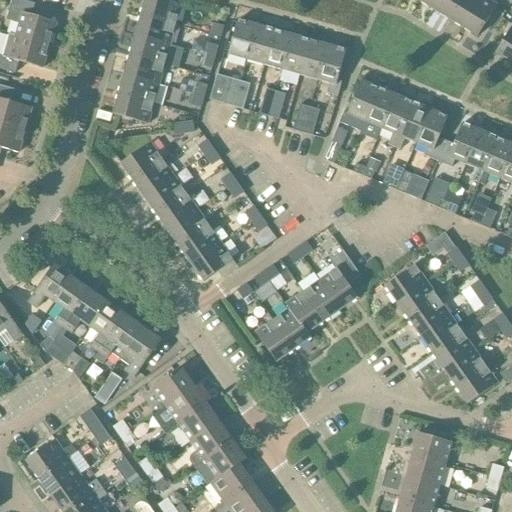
[(20,24),(16,36),(50,45),(56,23),(32,16),(35,4),(20,0),(12,0),(7,21),(20,24)]
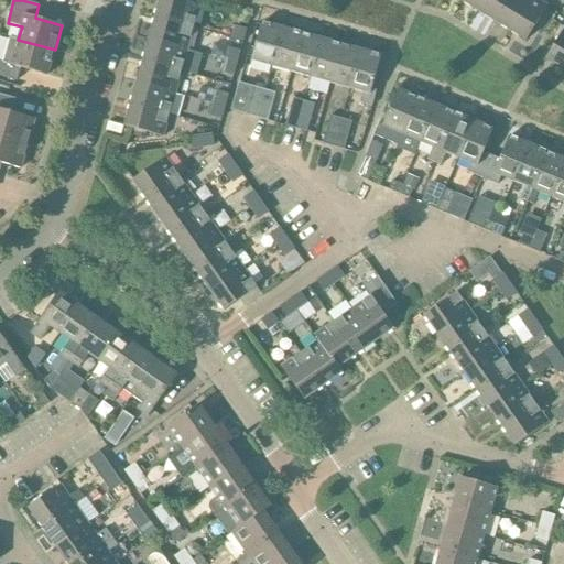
[(179,0),(160,0),(156,17),(194,28),(201,6),(179,0)]
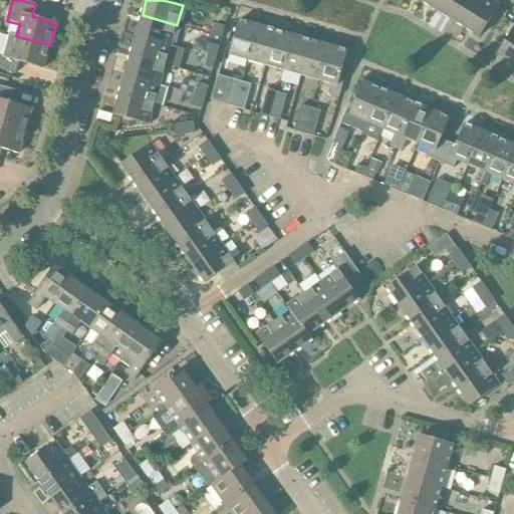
[(422,0),(422,1),(436,10),(442,0),(422,0)]
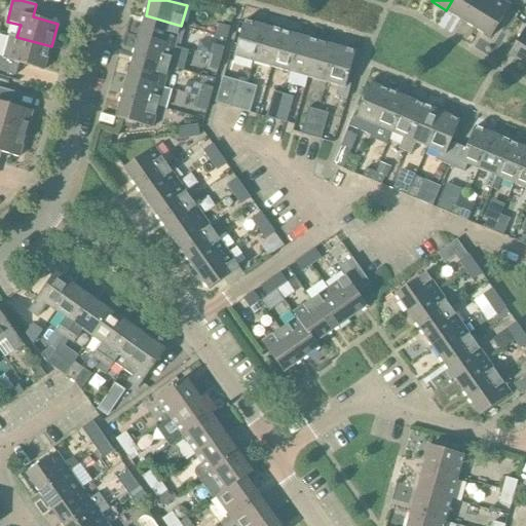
[(452,0),(446,10),(460,20),(472,0),(452,0)]
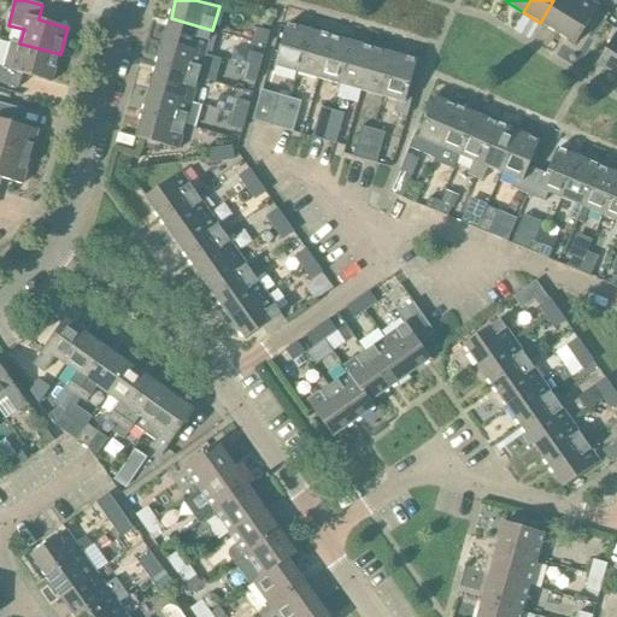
[(553,0),(540,23),(557,34),(577,0),(553,0)]
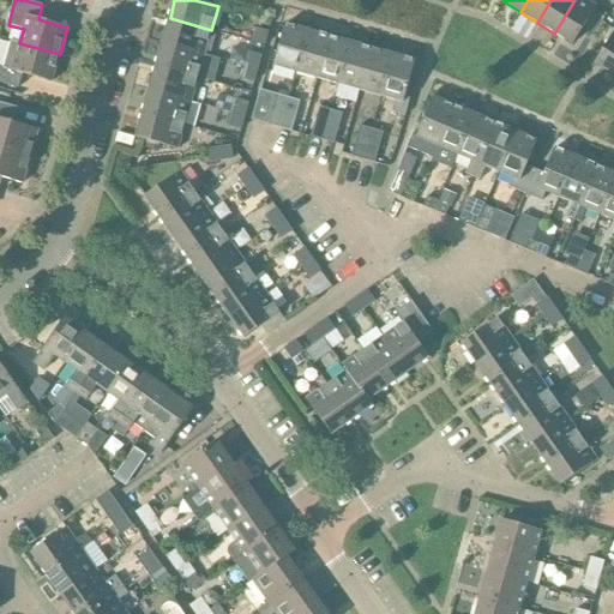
[(575,0),(554,34),(573,44),(596,7),(584,0),(575,0)]
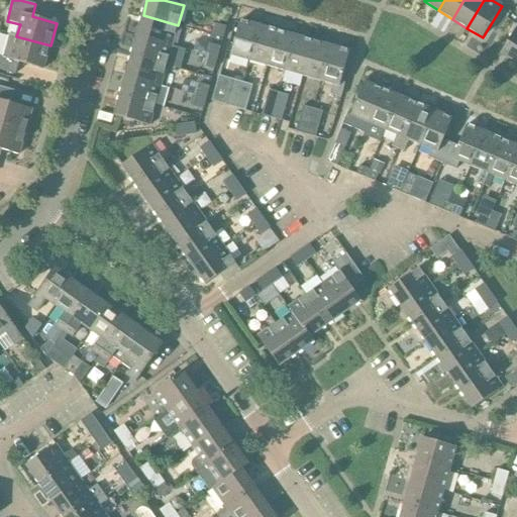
[(143,15),(137,35),(173,45),(178,25),(143,15)]
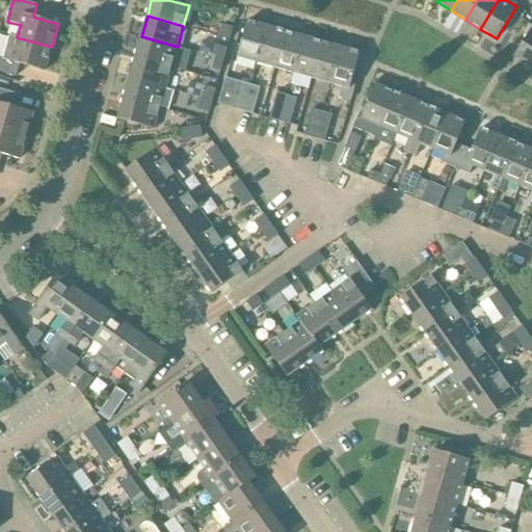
[(237,57),(257,62),(268,22),(258,19),(257,24),(247,21),(237,57)]
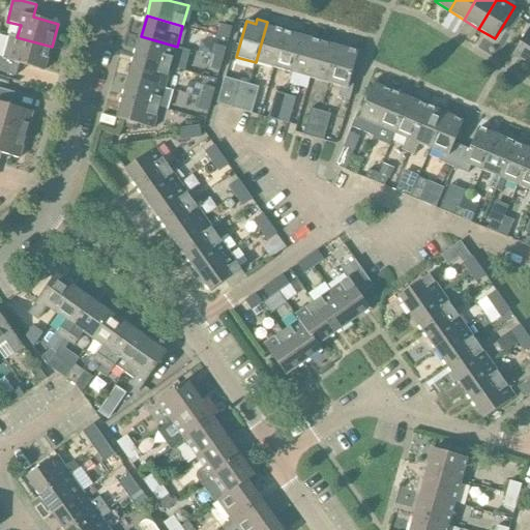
[(256,62),(273,67),(284,31),(276,29),(277,25),(267,22),(256,62)]
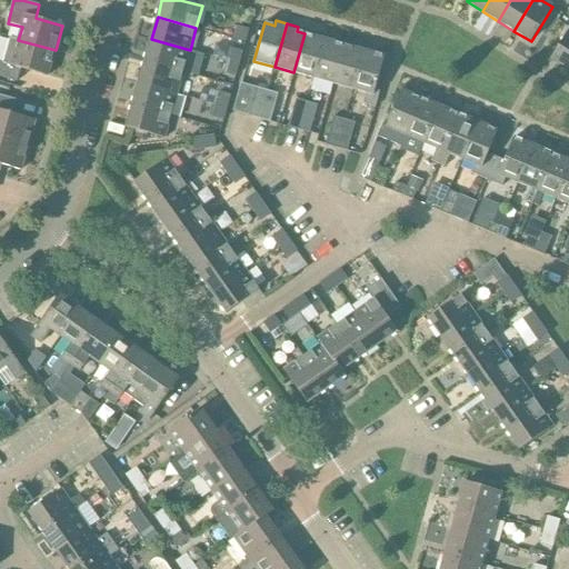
[(246,42),(249,29),(238,26),(235,39),(246,42)]
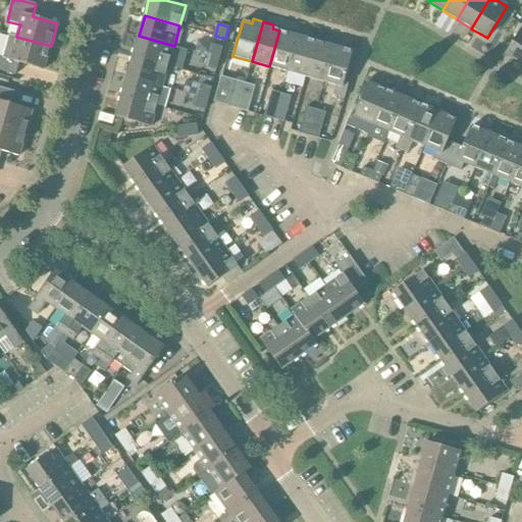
[(506,54),(521,63),(521,27),(517,37),(506,54)]
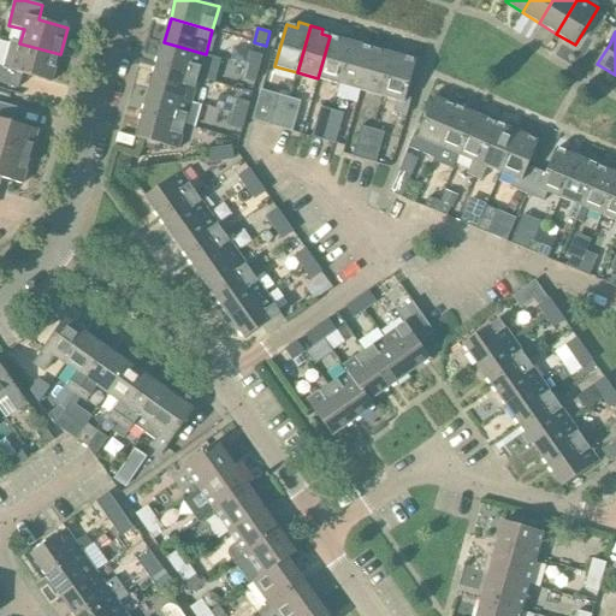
[(318,78),(339,84),(353,37),(342,35),(339,40),(330,36),(318,78)]
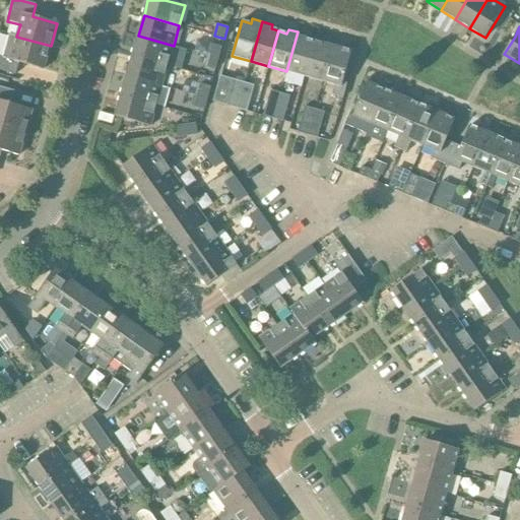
[(286,71),(305,76),(315,42),(307,39),(308,35),(298,31),(286,71)]
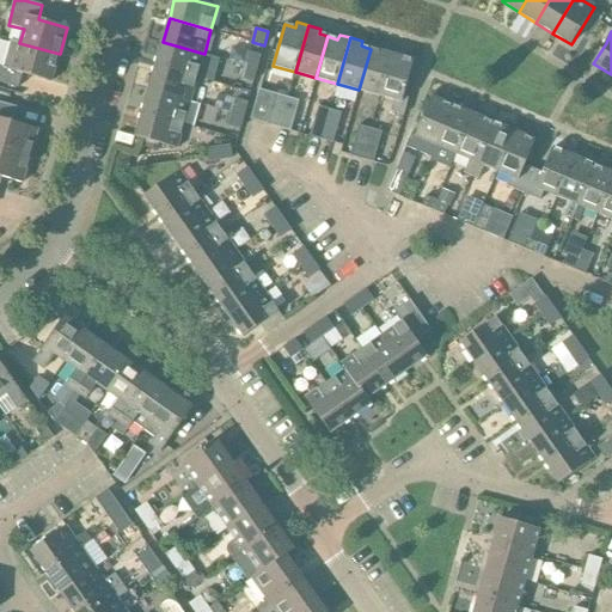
[(11,41),(4,68),(0,67),(0,83),(19,89),(23,74),(51,83),(60,54),(19,43),(11,41)]
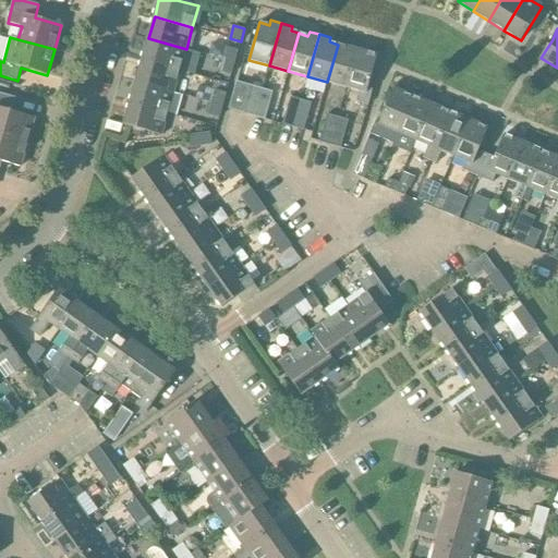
[(142,60),(180,70),(186,49),(148,38),(142,60)]
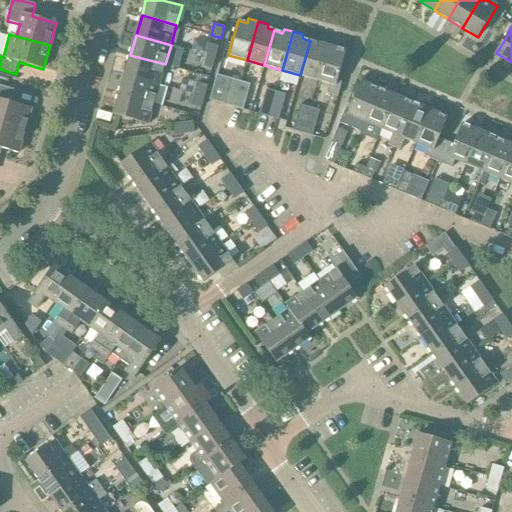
[(300,75),(318,80),(329,41),(319,39),(318,43),(310,41),(300,75)]
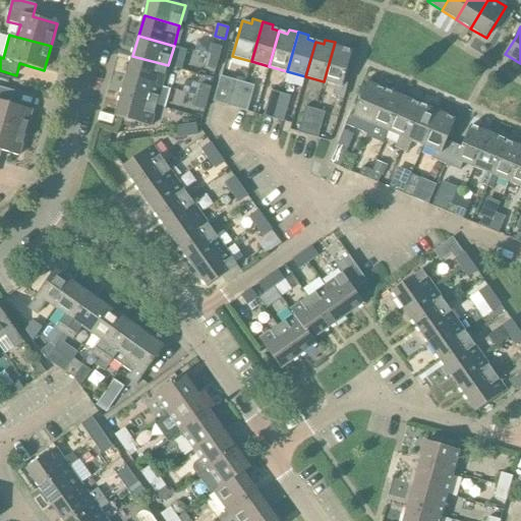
[(336,85),(333,96),(344,99),(348,84),(344,82),(352,52),(344,50),(345,45),(335,42),(324,81),(336,85)]
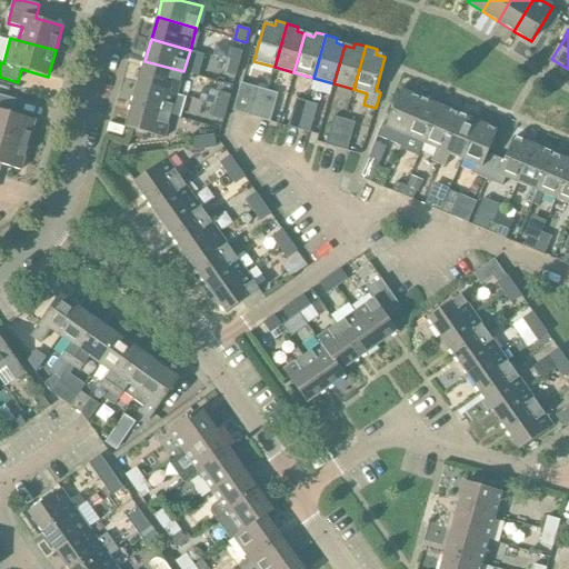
[(231,48),(230,53),(228,60),(239,63),(242,51),(231,48)]
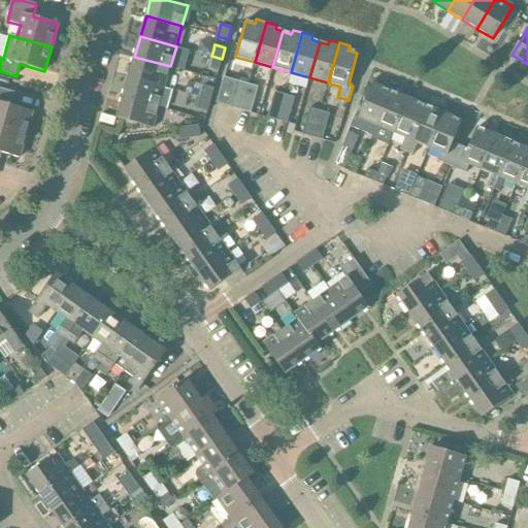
[(222,59),(211,56),(208,68),(219,70),(222,59)]
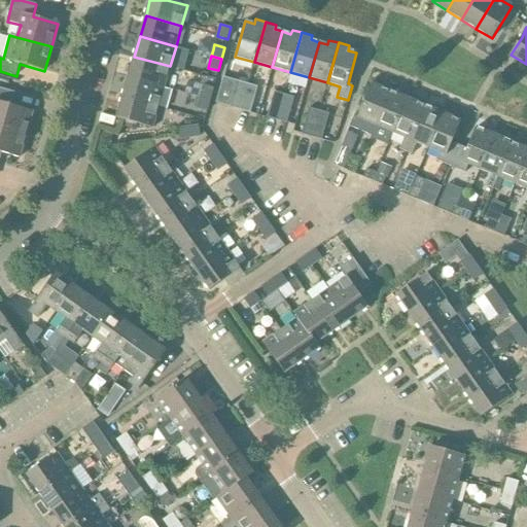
[(134,57),(129,76),(165,86),(170,66),(134,57)]
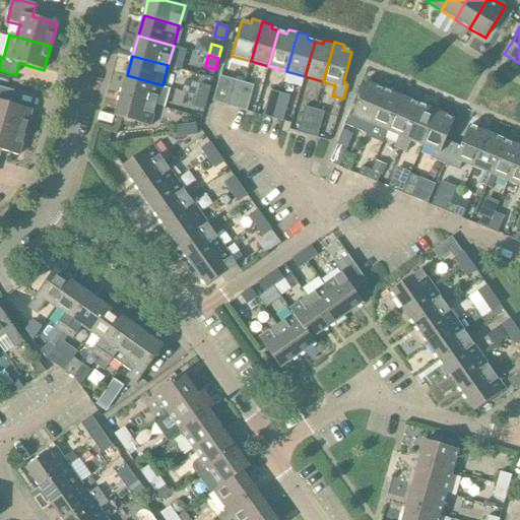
[(127,75),(121,95),(156,106),(163,85),(127,75)]
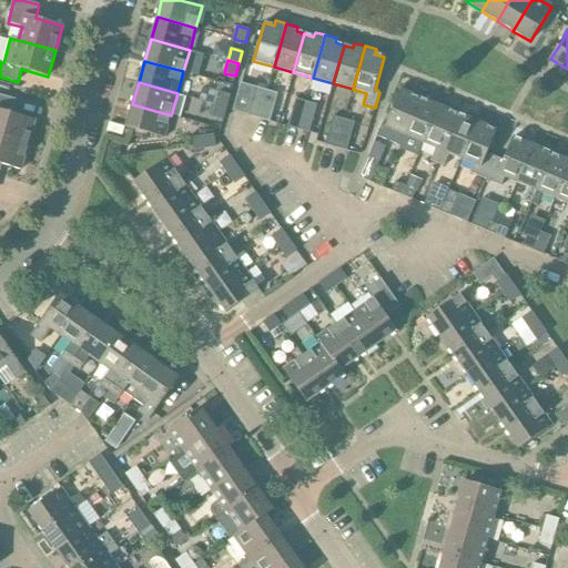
[(241,82),(233,111),(249,115),(256,87),(241,82)]
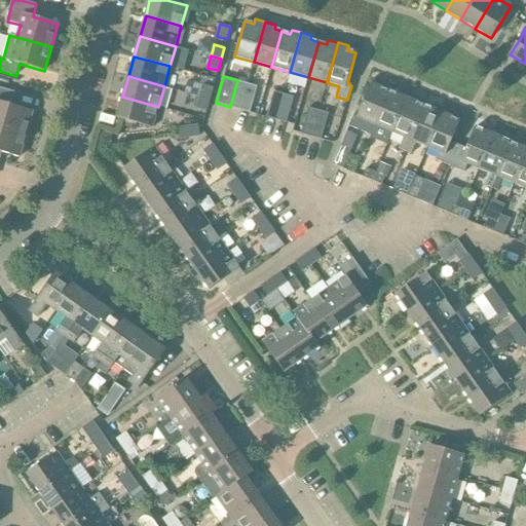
[(358,117),(353,115),(350,124),(371,134),(389,91),(381,88),(383,83),(373,79),(358,117)]
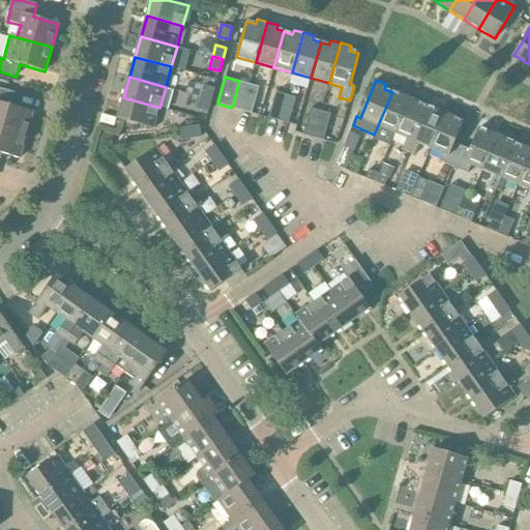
[(241,111),(249,84),(239,81),(232,108),(241,111)]
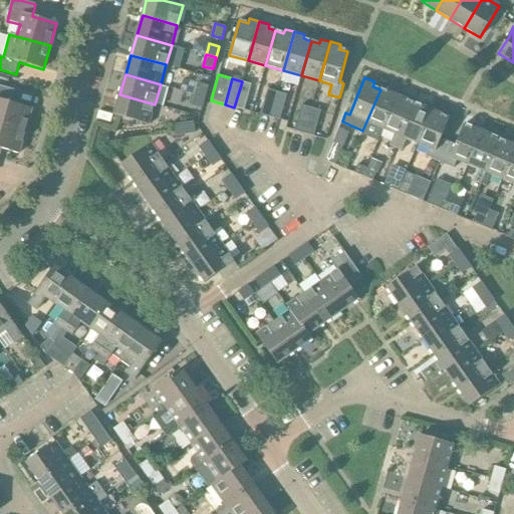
[(251,84),(242,81),(234,107),(244,109),(251,84)]
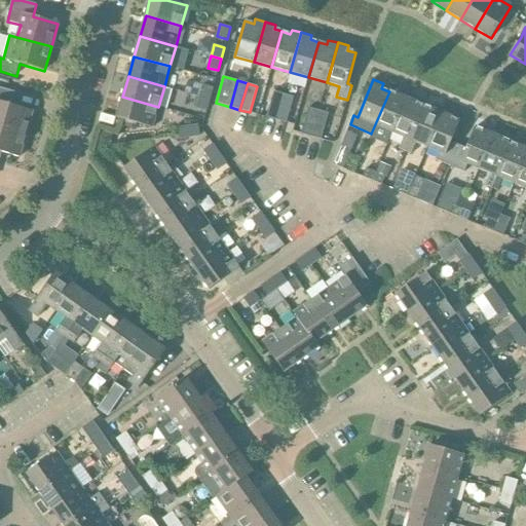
[(199,97),(210,100),(213,88),(202,85),(202,87),(191,84),(188,94),(199,97)]
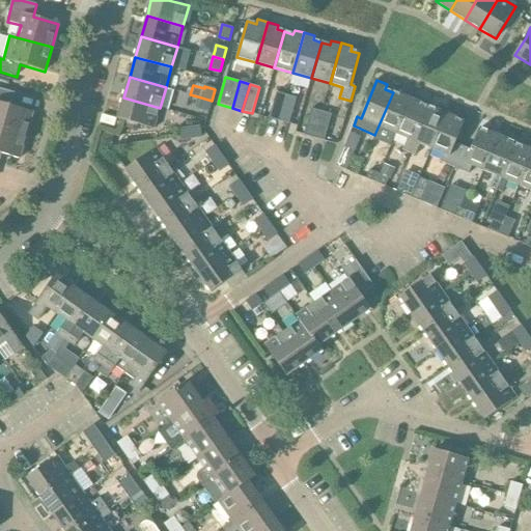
[(0,128),(27,136),(33,112),(12,107),(16,93),(0,88),(0,128)]
